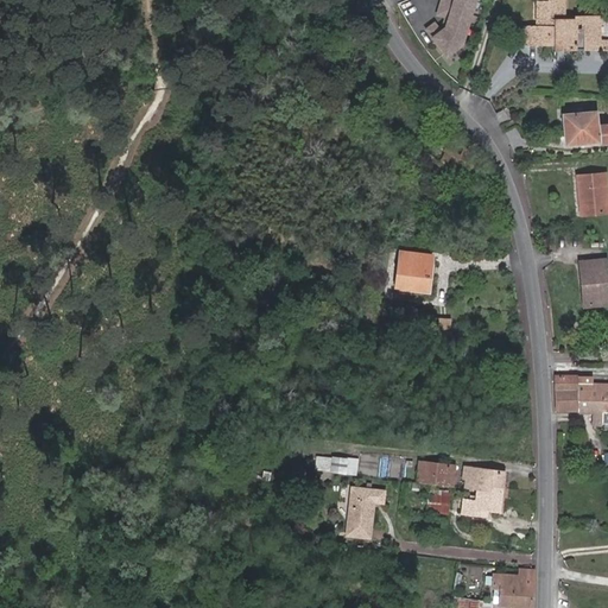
[(442,0),(438,12),(450,16),(447,25),(441,30),(435,21),(428,26),(447,54),(462,42),(474,0),(442,0)]
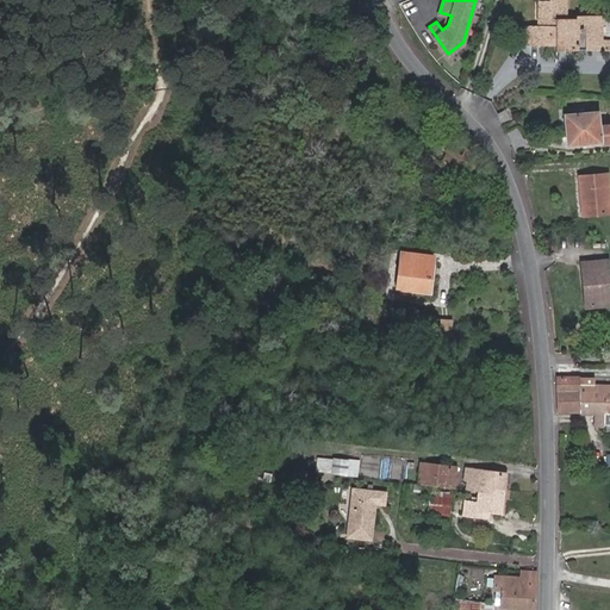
[(604,17),(579,16),(579,20),(568,20),(568,17),(567,0),(551,0),(551,1),(540,1),(540,24),(558,24),(558,27),(523,27),(524,44),(558,45),(558,50),(580,50),(580,41),(603,42),(604,17)]
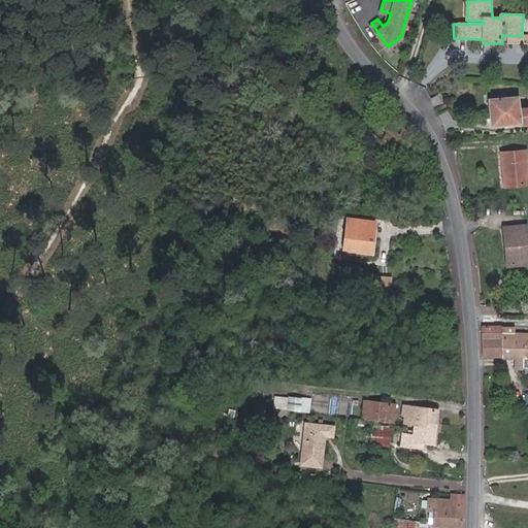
[(522,43),(522,36),(502,35),(502,43),(522,43)]
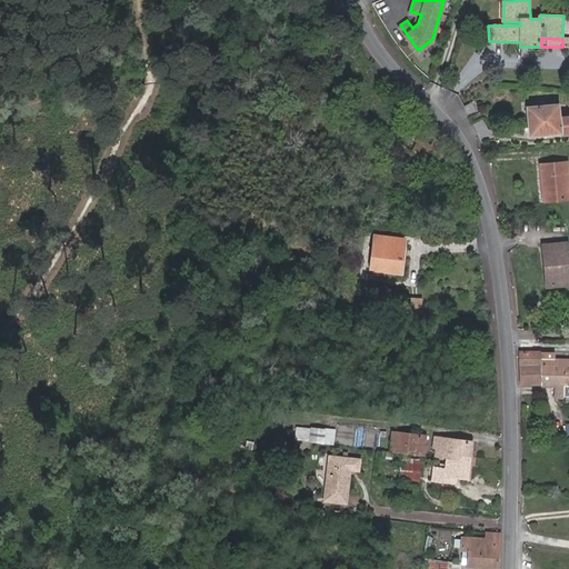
[(560,136),(568,135),(568,116),(559,117),(558,106),(529,108),(531,137),(560,133),(560,136)]
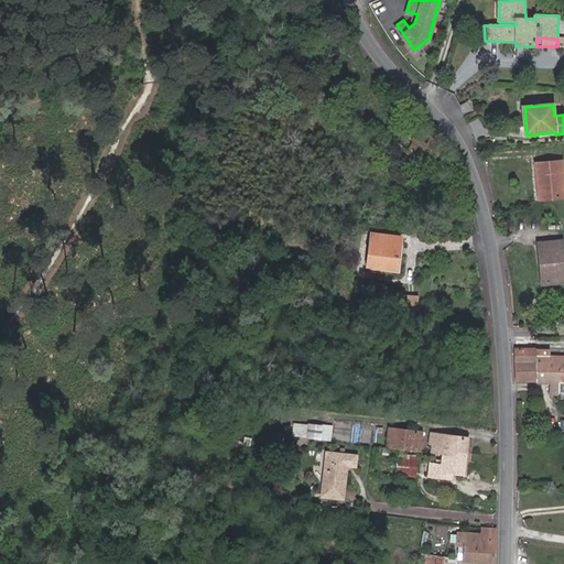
[(538,164),(540,199),(563,197),(563,180),(563,162),(538,164)]
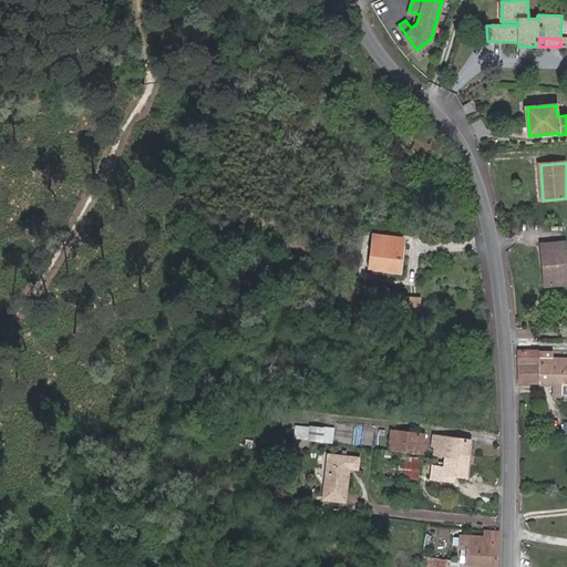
[(401,237),(373,234),(369,267),(397,270),(401,237)]
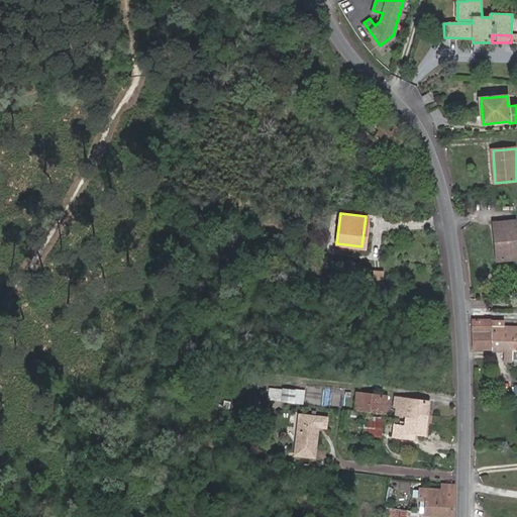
[(516,263),(516,229),(516,224),(494,227),(496,239),(499,238),(501,253),(498,254),(500,266),(516,263)]
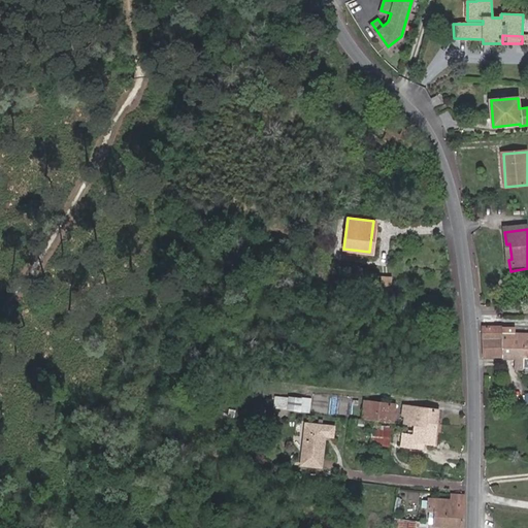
[(371,275),(370,288),(388,289),(389,277),(371,275)]
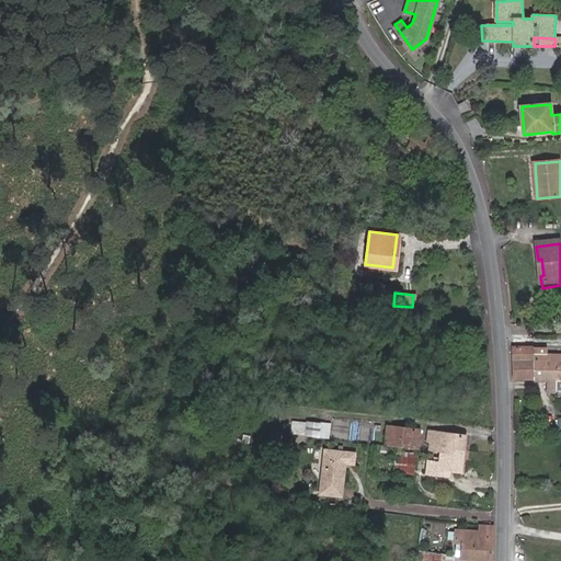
[(514,378),(536,379),(534,346),(513,346),(514,378)]
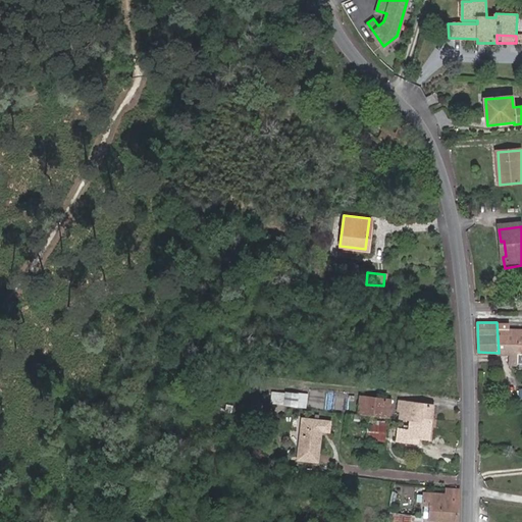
[(517,354),(516,329),(510,329),(510,322),(497,322),(499,353),(517,354)]
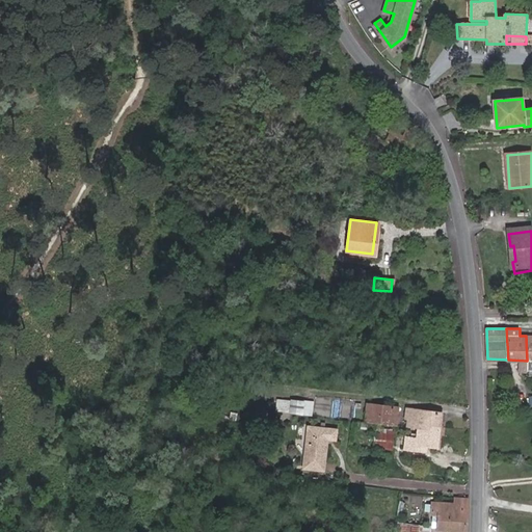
[(283,399),(282,411),(290,413),(301,414),(302,401),(283,399)]
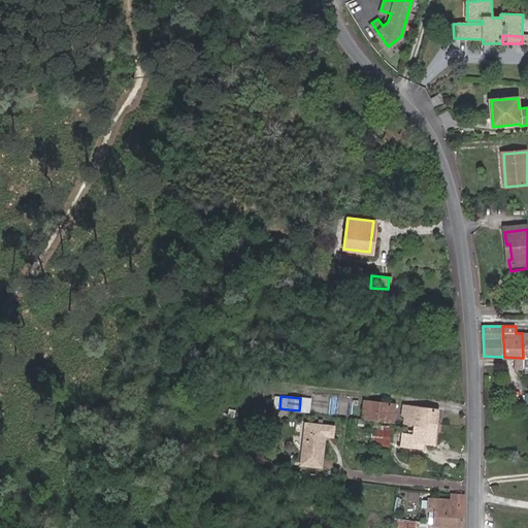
[(363,401),(361,418),(392,422),(394,405),(363,401)]
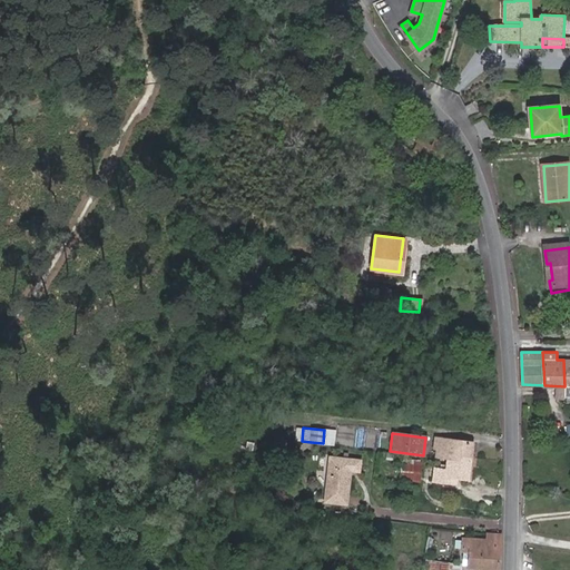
[(435,448),(434,457),(445,458),(457,459),(458,454),(471,455),(472,441),(434,438),(433,448),(435,448)]
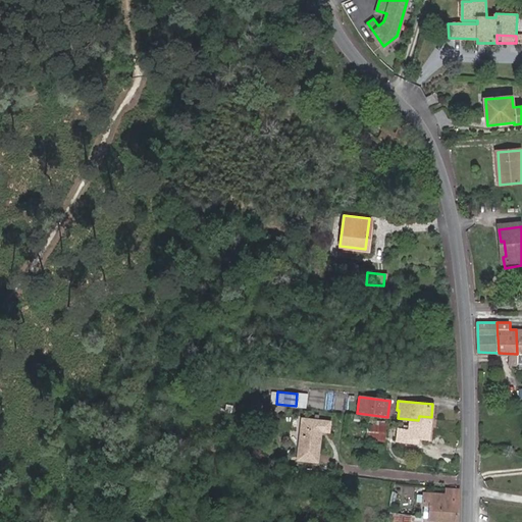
[(418,420),(408,419),(407,429),(397,428),(396,439),(417,442),(417,437),(428,438),(431,417),(419,416),(418,420)]
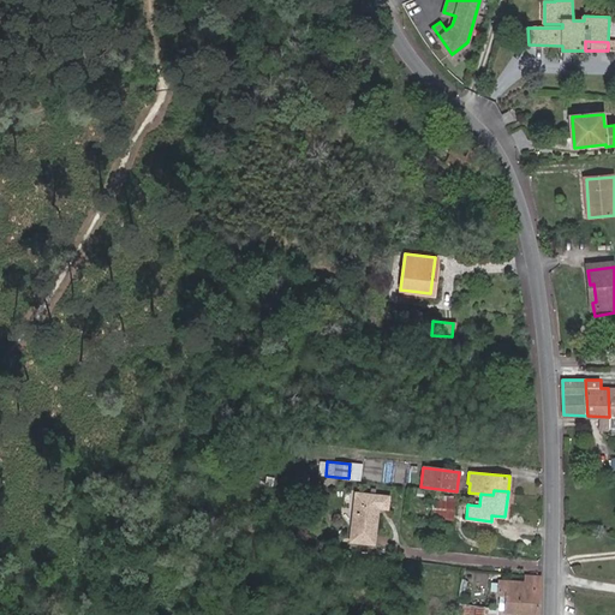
[(388,496),(354,493),(350,541),(372,543),(377,508),(387,509),(388,496)]
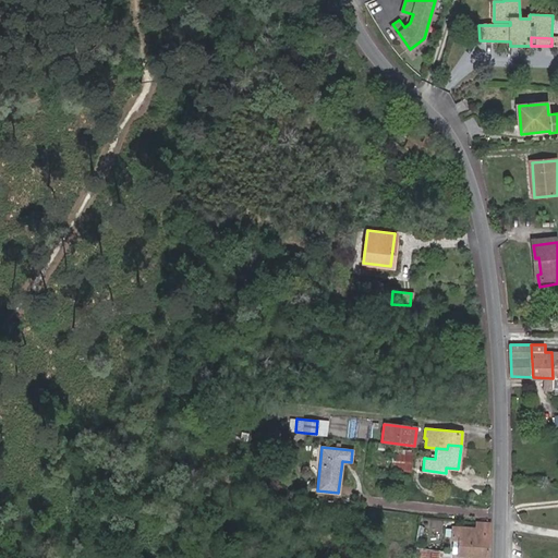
[(411,457),(393,455),(392,469),(410,470),(411,457)]
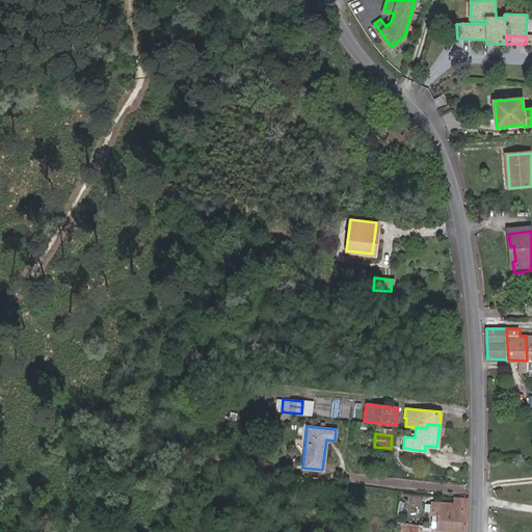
[(436,529),(463,531),(466,498),(453,497),(453,503),(430,502),(429,514),(437,515),(436,529)]
